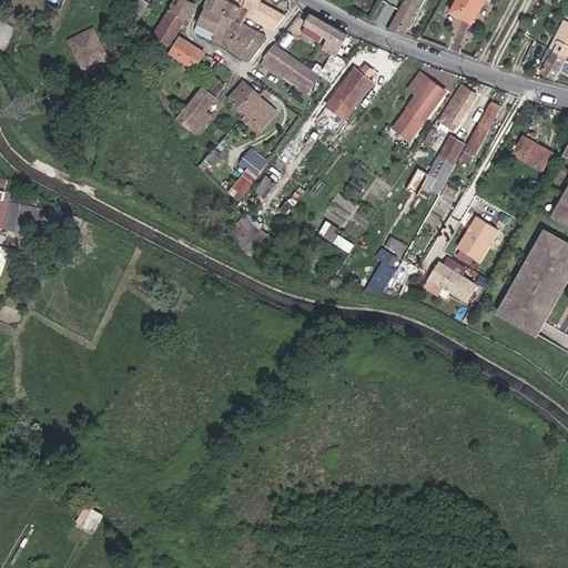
[(141,16),(149,3),(143,0),(142,0),(135,11),(141,16)]
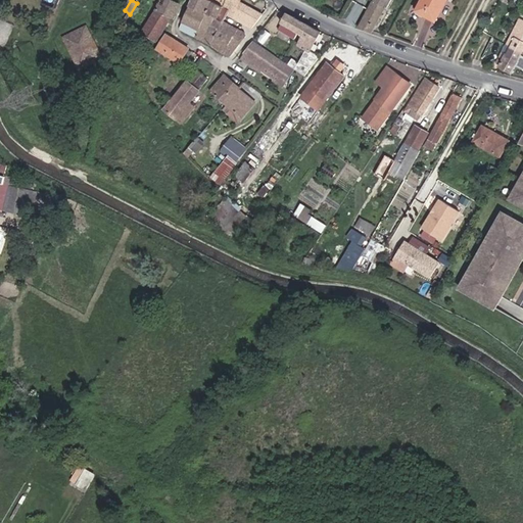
[(160,0),(155,10),(172,18),(174,19),(180,5),(169,0),(160,0)]
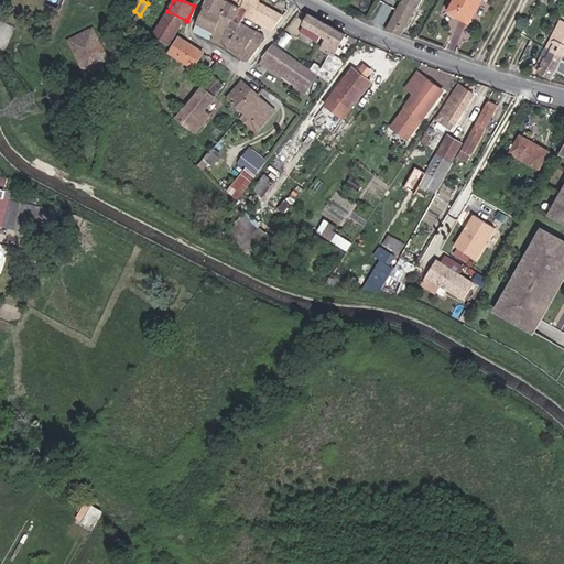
[(240,8),(225,0),(207,0),(205,6),(223,14),(231,19),(240,24),(241,22),(245,15),(247,11),(240,8)]
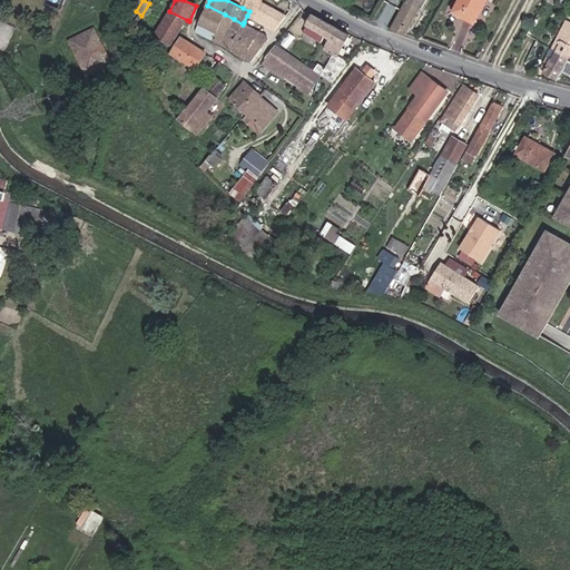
[(275,30),(286,17),(275,10),(273,16),(258,7),(261,2),(261,0),(246,0),(243,8),(249,11),(247,16),(275,30)]
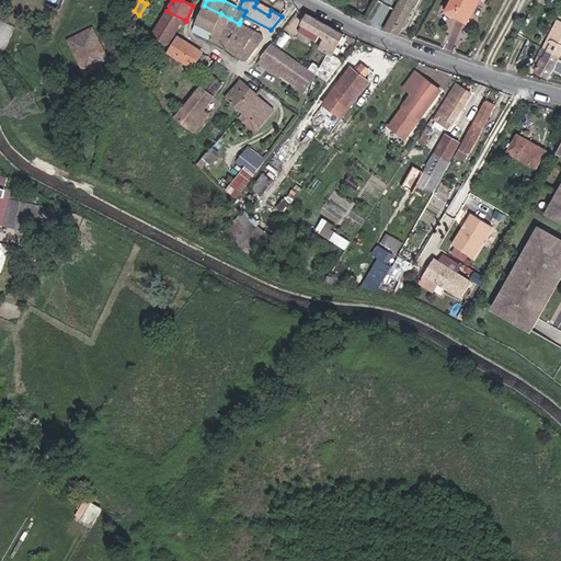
[(401,0),(386,29),(400,32),(414,7),(416,8),(420,0),(401,0)]
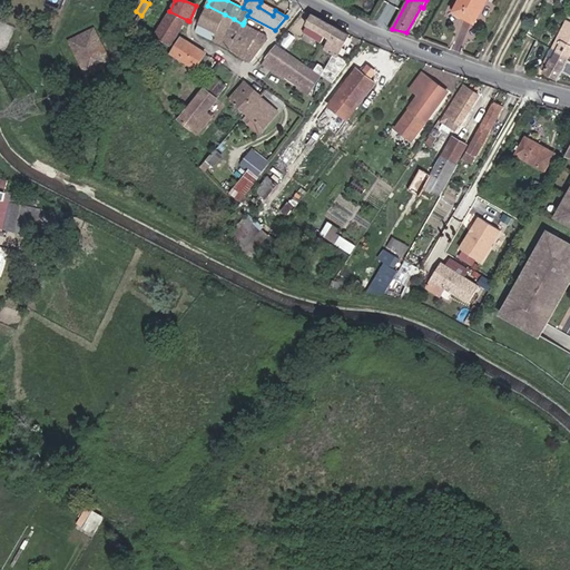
[(485,0),(461,0),(457,9),(475,19),(485,0)]
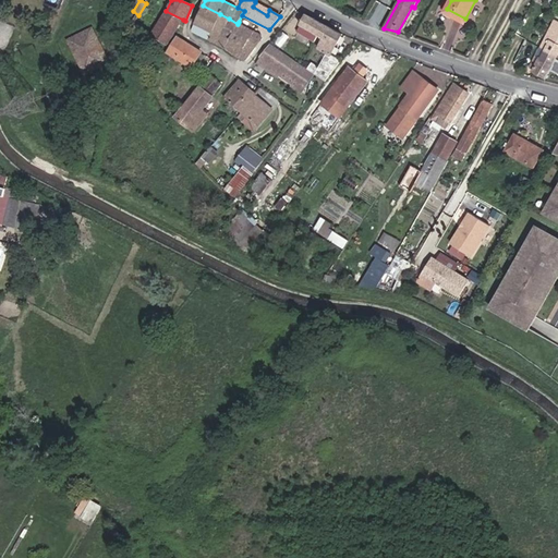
[(267,15),(269,10),(255,2),(253,7),(267,15)]
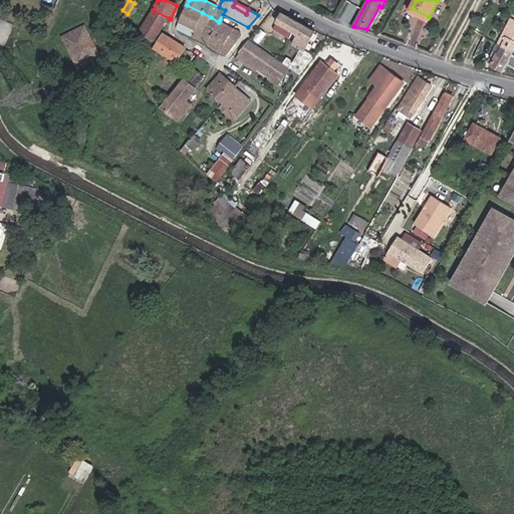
[(187,5),(179,22),(195,30),(203,13),(187,5)]
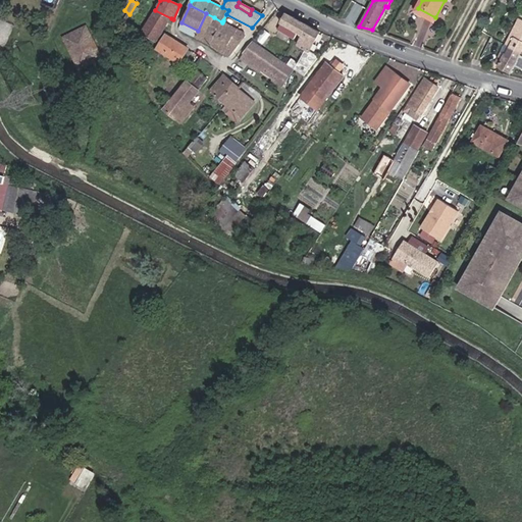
[(157,41),(162,33),(171,18),(155,10),(142,32),(145,34),(157,41)]
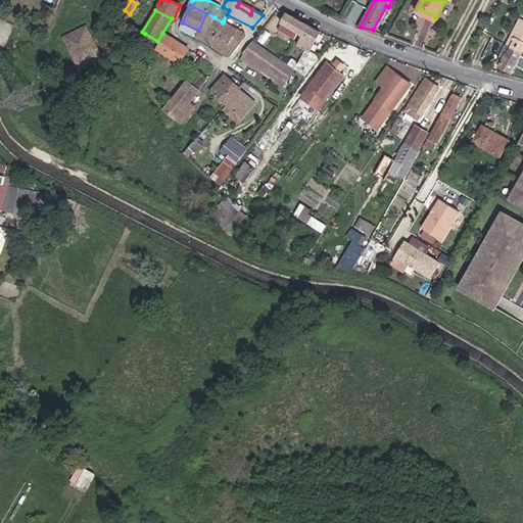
[(305,22),(286,12),(281,22),(282,24),(279,30),(295,40),(305,22)]
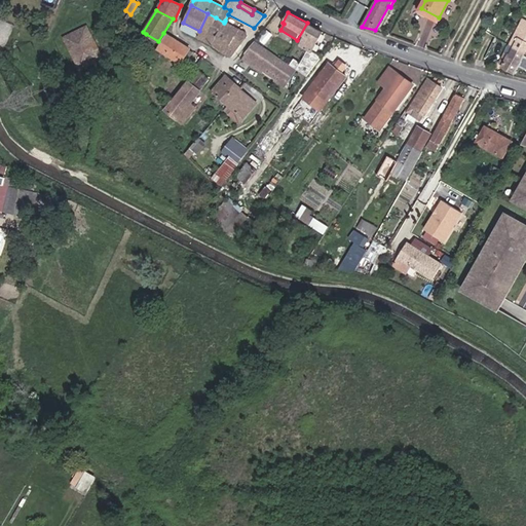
[(199,31),(195,37),(210,45),(224,54),(230,45),(209,34),(216,17),(208,13),(199,31)]
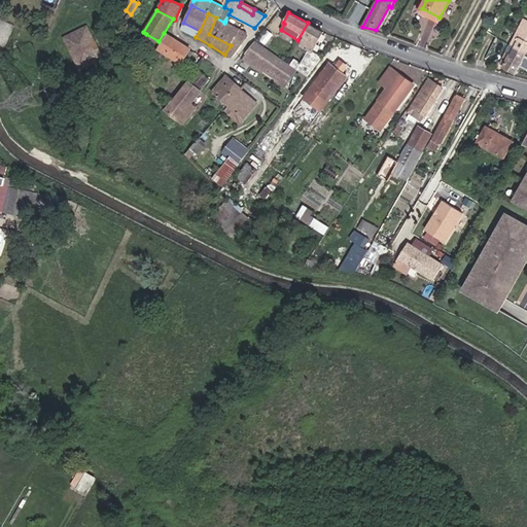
[(231,45),(224,55),(231,59),(250,34),(225,21),(224,23),(216,18),(209,34),(231,45)]
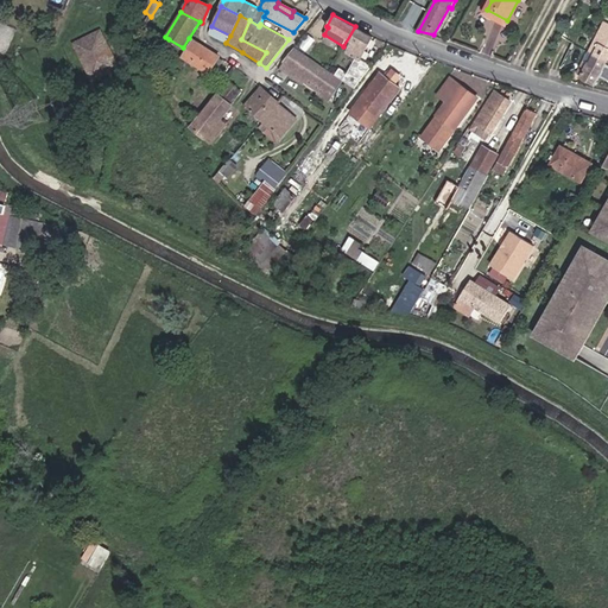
[(582,76),(595,83),(600,74),(607,58),(607,24),(599,42),(601,43),(605,45),(600,55),(596,52),(590,63),(589,62),(582,76)]
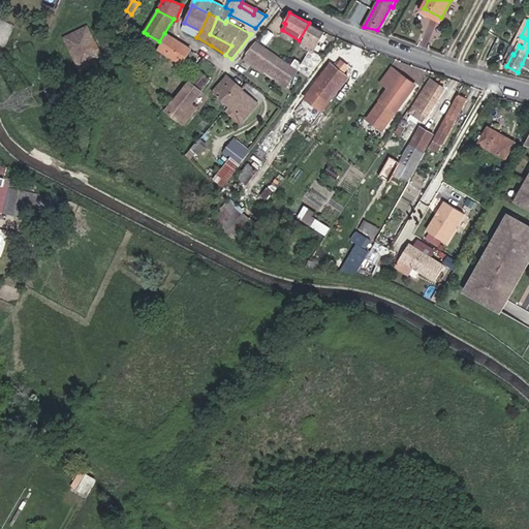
[(200,31),(184,23),(181,30),(196,37),(200,31)]
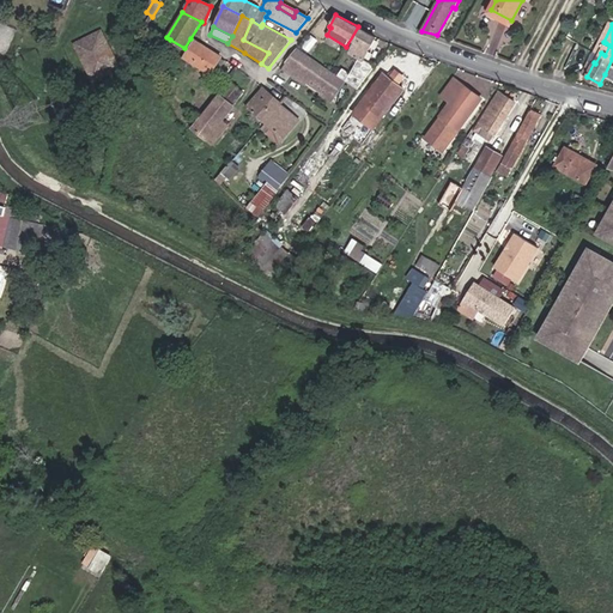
[(358,89),(375,66),(363,60),(376,36),(358,26),(346,47),(351,49),(349,53),(358,59),(346,82),(358,89)]
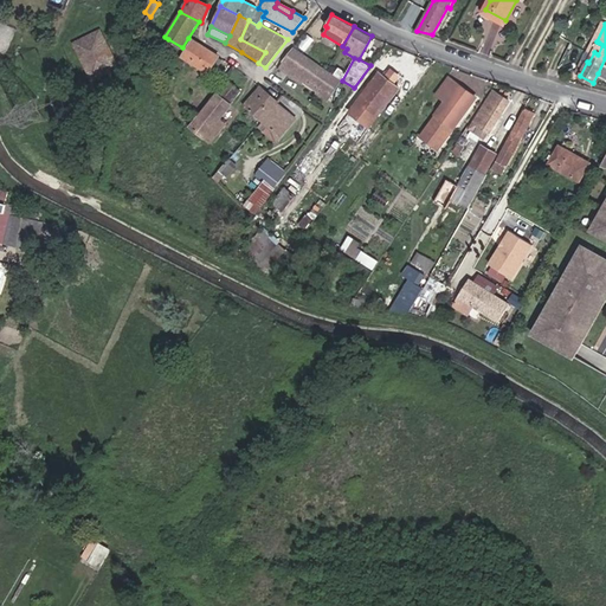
[(72,43),(92,84),(122,69),(101,28),(72,43)]
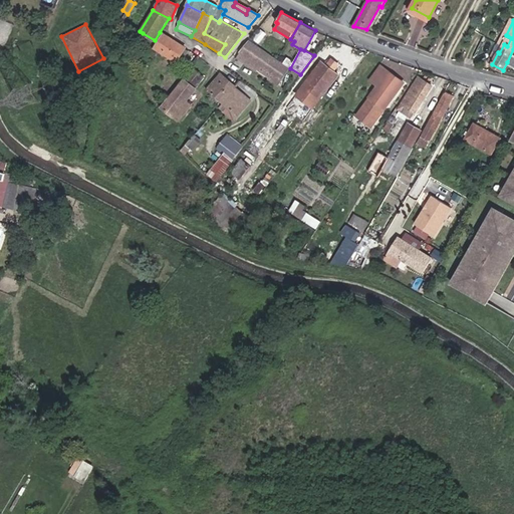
[(261,46),(269,36),(260,29),(252,40),(261,46)]
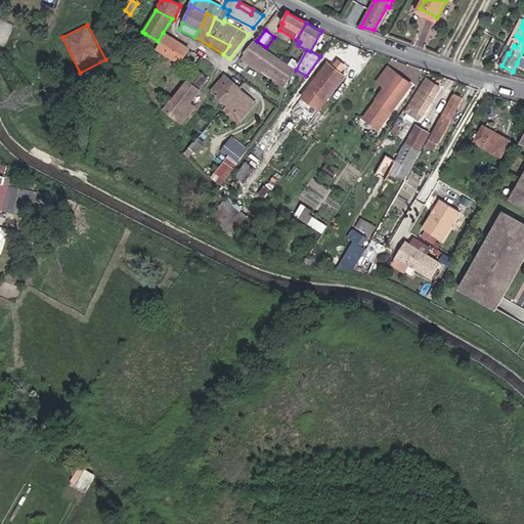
[(154,48),(158,41),(145,34),(141,40),(154,48)]
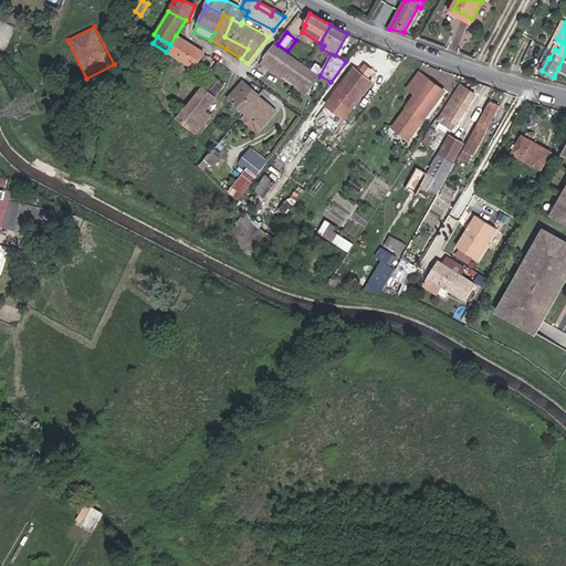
[(179,38),(173,50),(170,53),(195,69),(195,67),(203,53),(179,38)]
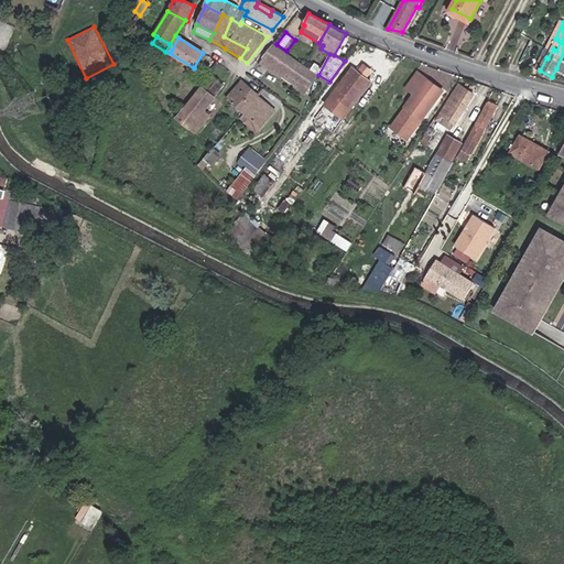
[(273,45),(261,61),(306,93),(317,76),(273,45)]
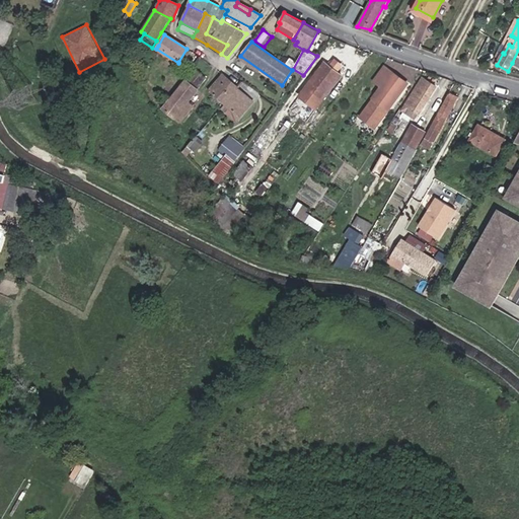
[(182,65),(192,52),(187,49),(178,62),(182,65)]
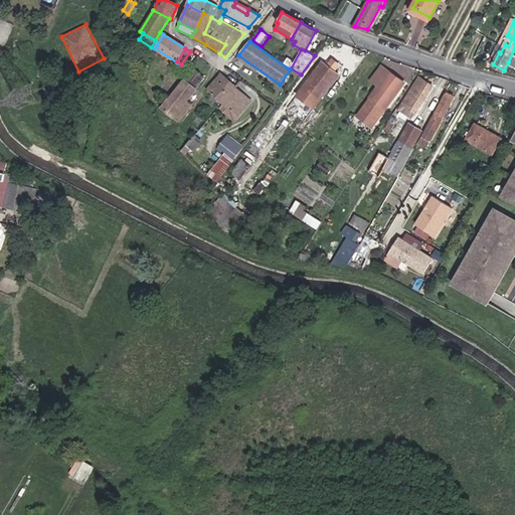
[(378,69),(385,59),(377,54),(370,64),(378,69)]
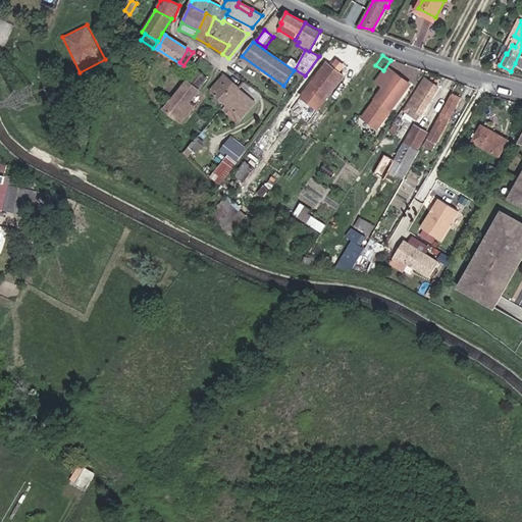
[(324,99),(342,76),(326,65),(309,88),(324,99)]
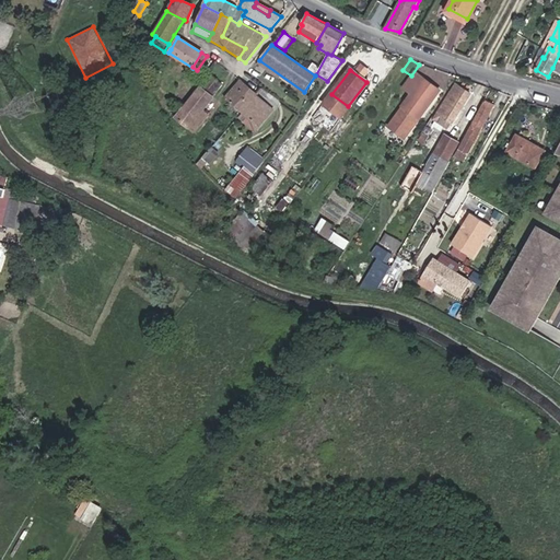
[(411,93),(422,78),(416,72),(405,88),(411,93)]
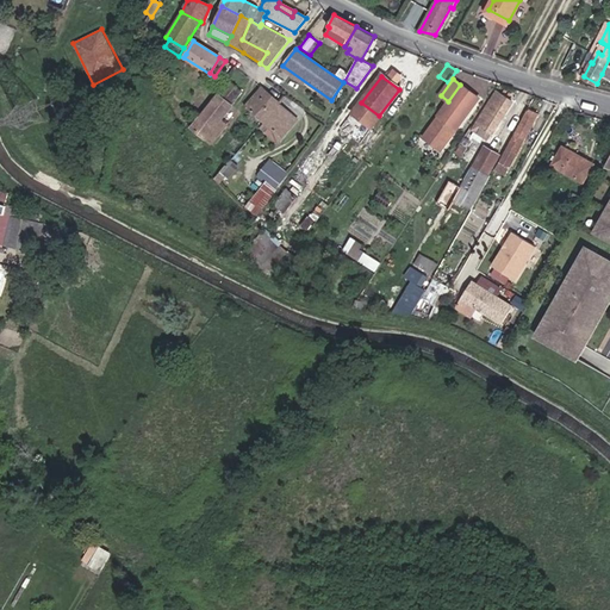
[(199,119),(198,118),(191,128),(206,139),(235,105),(232,104),(242,93),(229,82),(199,119)]
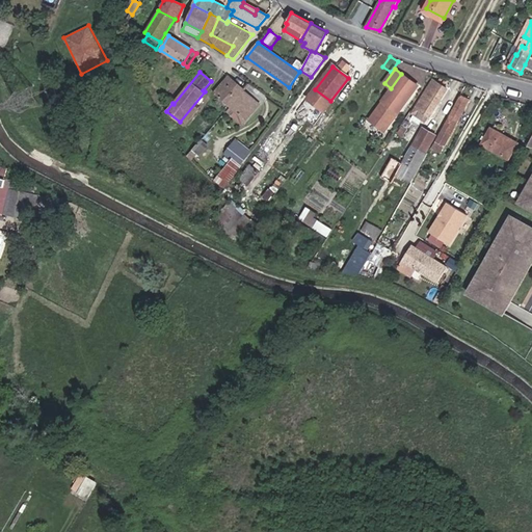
[(391,88),(376,108),(394,120),(418,85),(401,74),(391,88)]
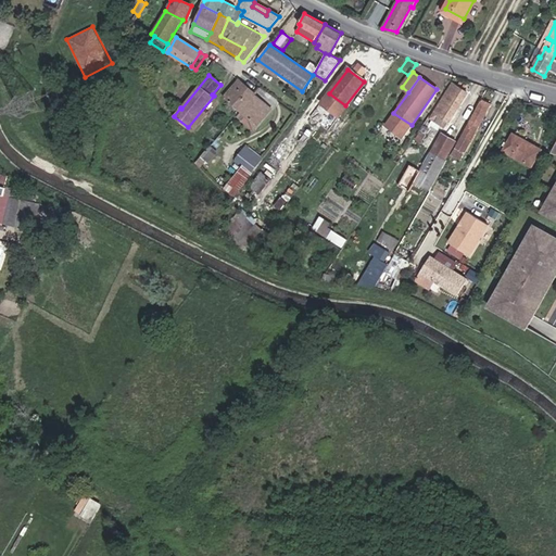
[(241,111),(257,126),(273,109),(238,79),(224,97),(241,111)]
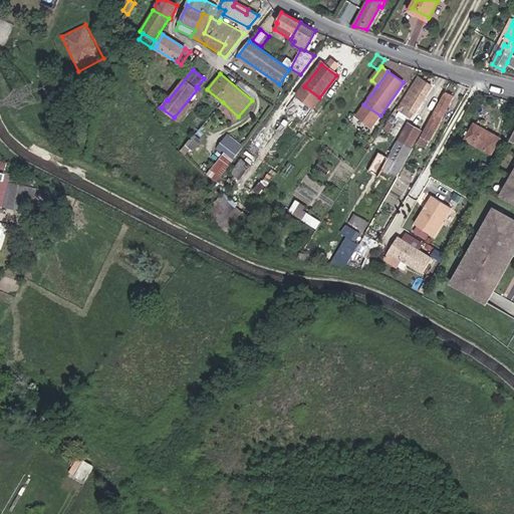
[(412,117),(431,86),(418,78),(399,109),(412,117)]
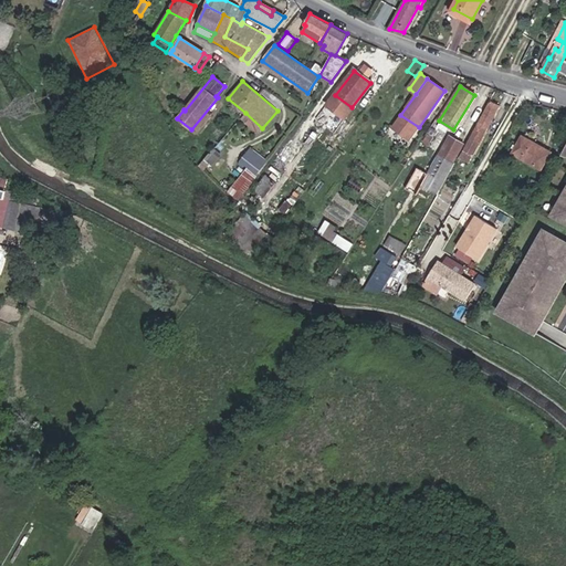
[(473,155),(499,107),(490,103),(464,149),(473,155)]
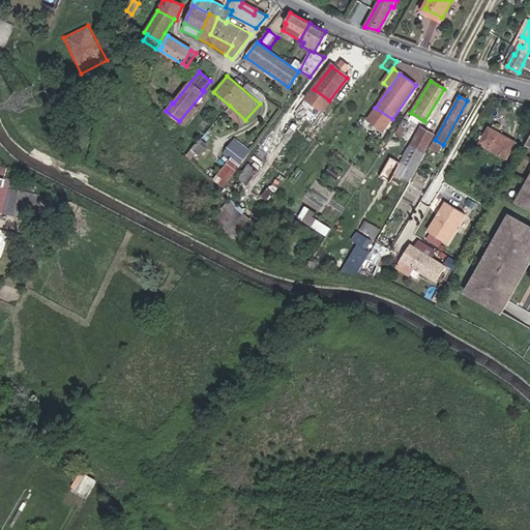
[(230,106),(226,111),(241,125),(245,120),(230,106)]
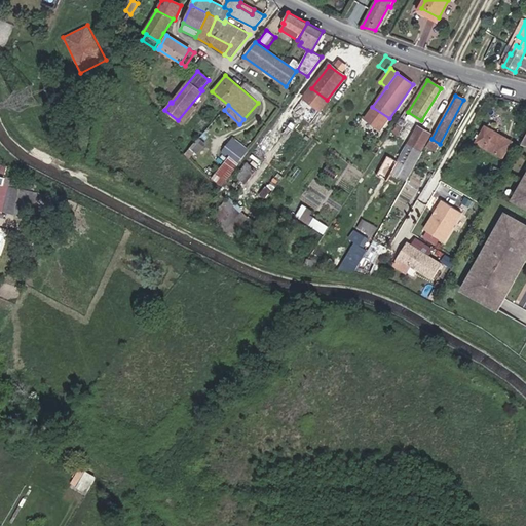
[(312,132),(316,135),(326,121),(309,110),(296,127),(300,130),(299,132),(307,138),(312,132)]
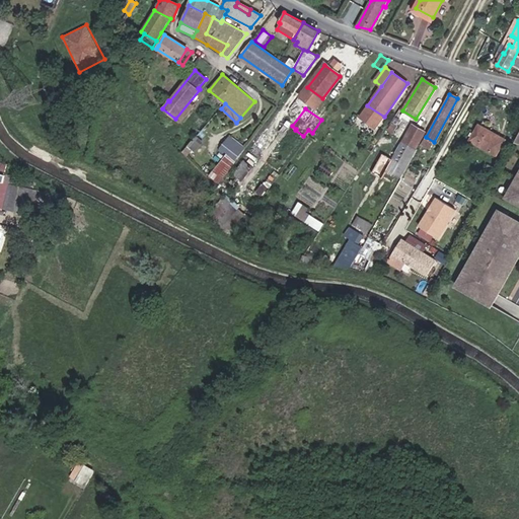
[(386,169),(401,177),(416,150),(426,132),(413,125),(386,169)]
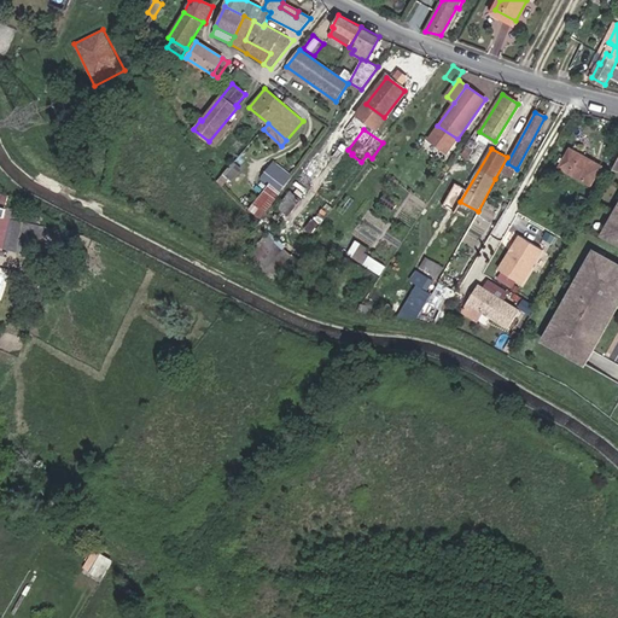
[(590,185),(600,167),(571,151),(561,168),(590,185)]
